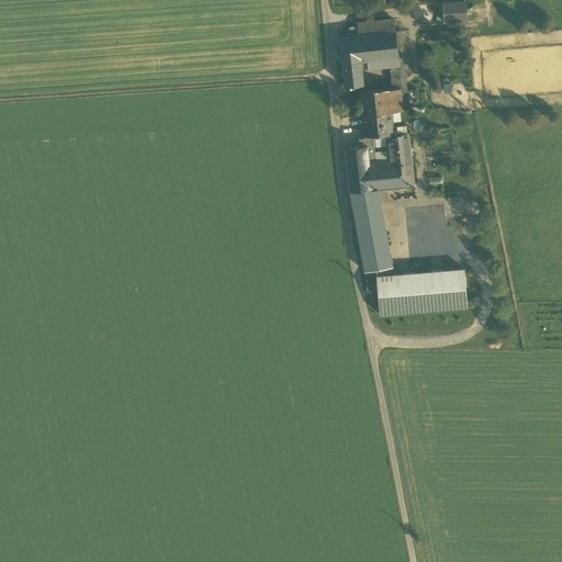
[(445,21),(465,20),(464,2),(442,3),(445,21)]
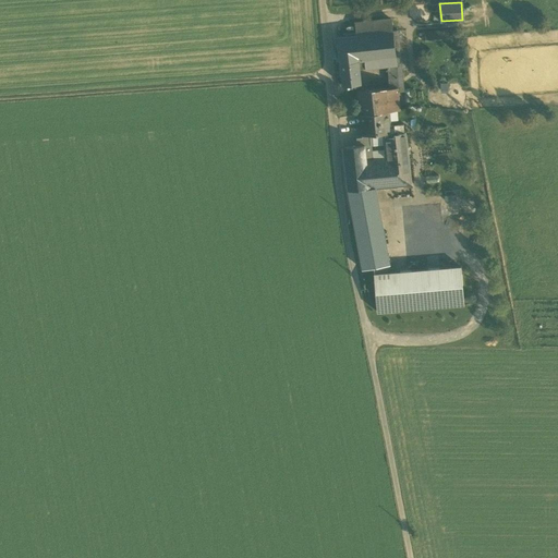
[(354,22),(356,35),(392,31),(391,17),(354,22)]
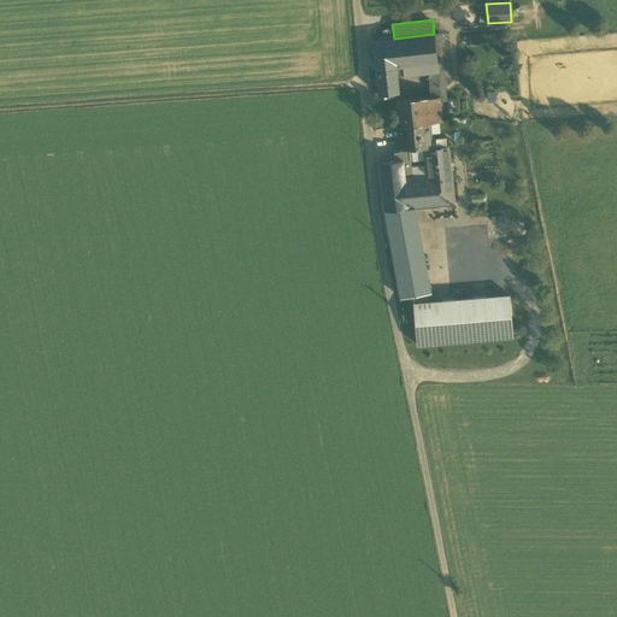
[(444,33),(434,34),(438,62),(440,87),(440,97),(451,95),(444,33)]
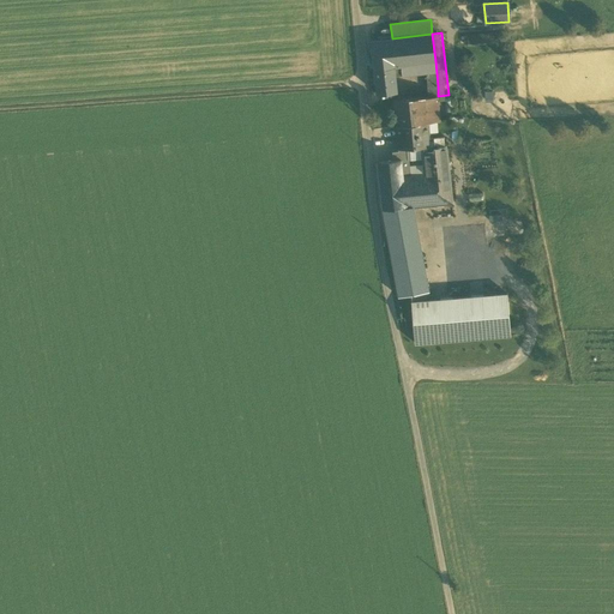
[(464,36),(465,44),(494,41),(493,32),(464,36)]
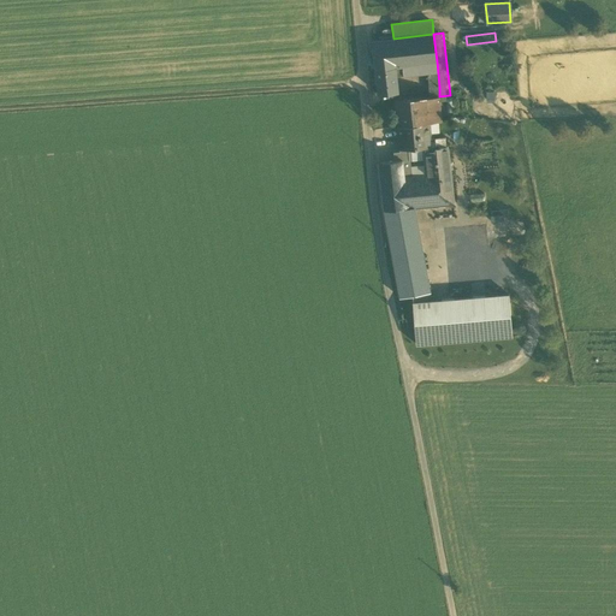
[(437,61),(433,34),(394,39),(372,41),(375,69),(396,66),(396,67),(402,66),(426,64),(426,63),(437,61)]
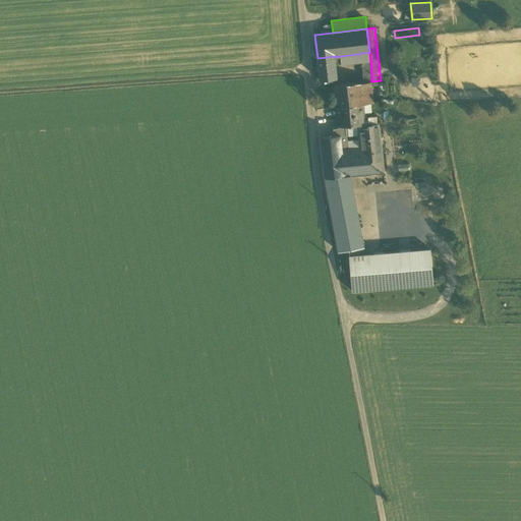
[(371,73),(369,52),(360,53),(360,54),(340,56),(341,64),(361,62),(363,74),(371,73)]
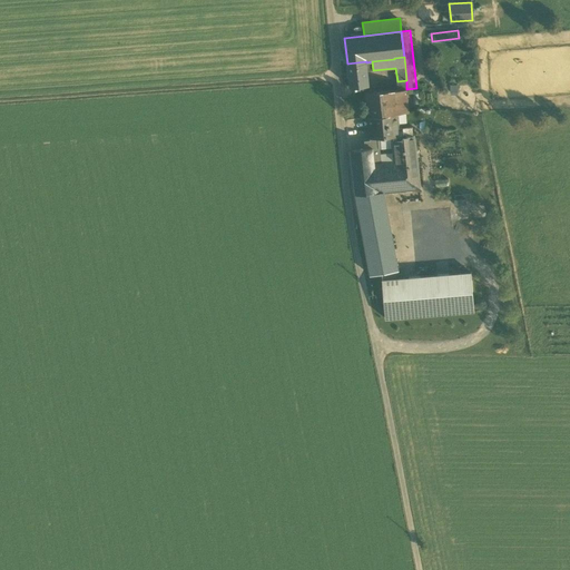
[(347,64),(350,87),(369,85),(366,62),(366,61),(347,64)]
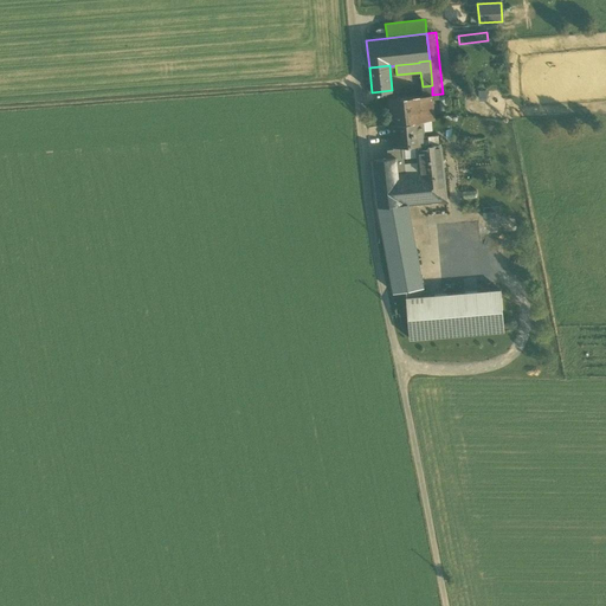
[(432,95),(432,85),(423,86),(424,96),(432,95)]
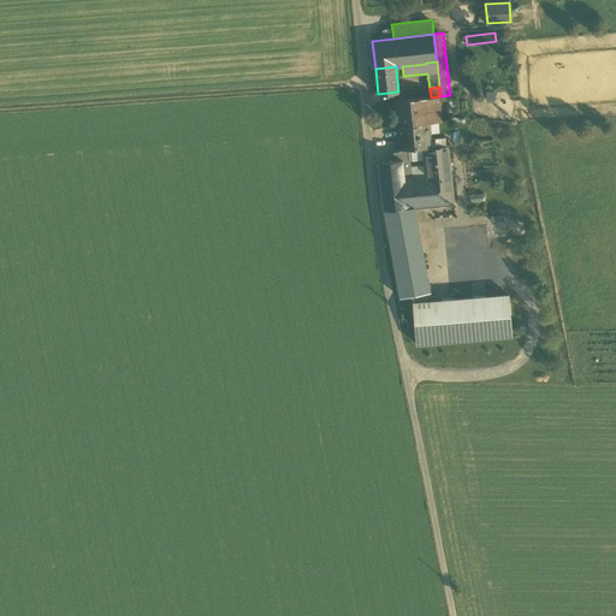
[(442,122),(439,96),(431,98),(414,99),(416,124),(428,123),(439,122),(442,122)]
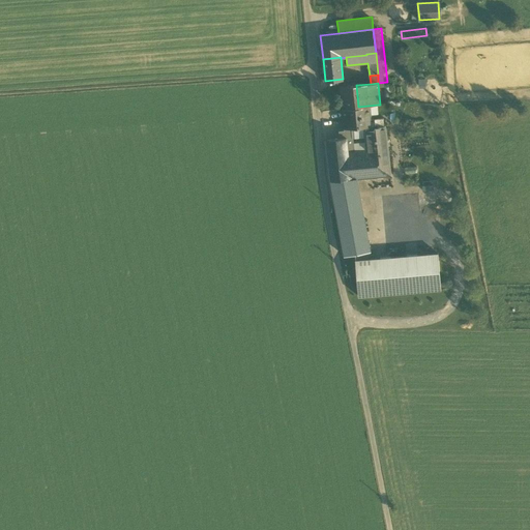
[(341,86),(343,109),(358,107),(356,85),(341,86)]
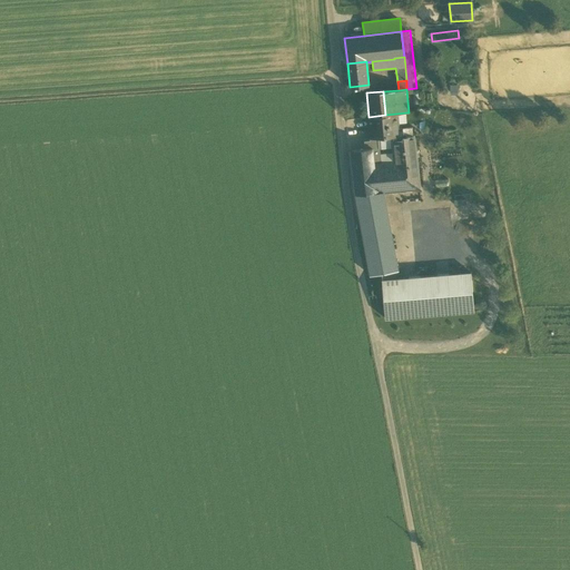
[(396,114),(397,124),(406,123),(406,112),(396,114)]
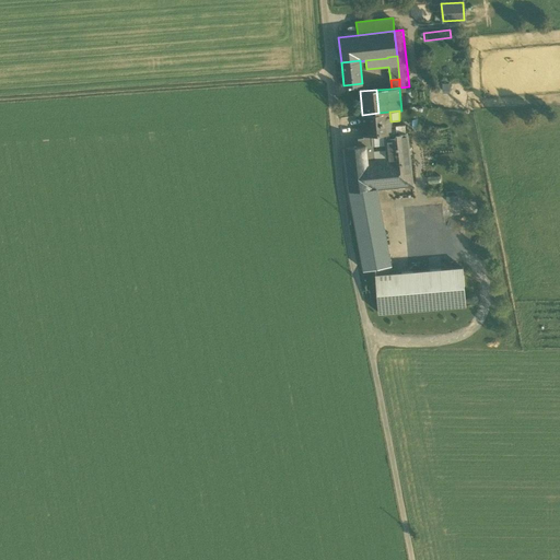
[(389,112),(378,113),(362,115),(363,135),(372,133),(386,132),(387,144),(387,149),(386,149),(386,150),(397,149),(396,136),(407,135),(407,133),(406,133),(405,125),(391,126),(391,121),(389,112)]
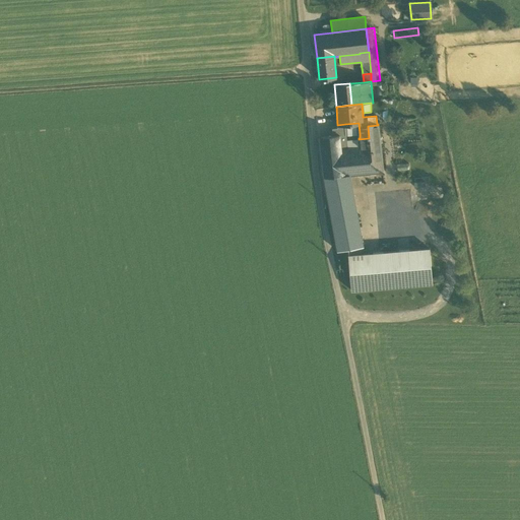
[(346,134),(346,136),(360,134),(359,123),(345,124),(345,127),(346,134)]
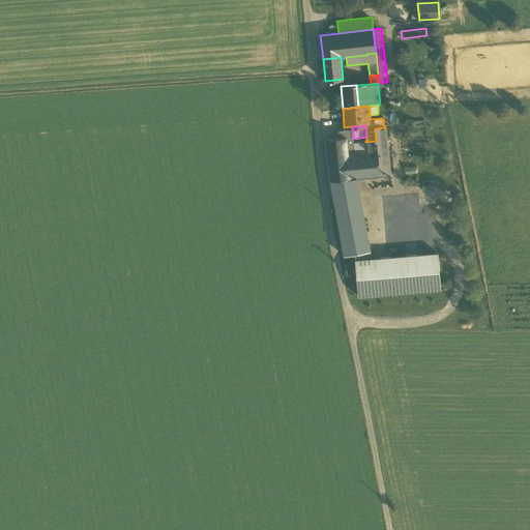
[(375,128),(376,141),(387,140),(385,127),(375,128)]
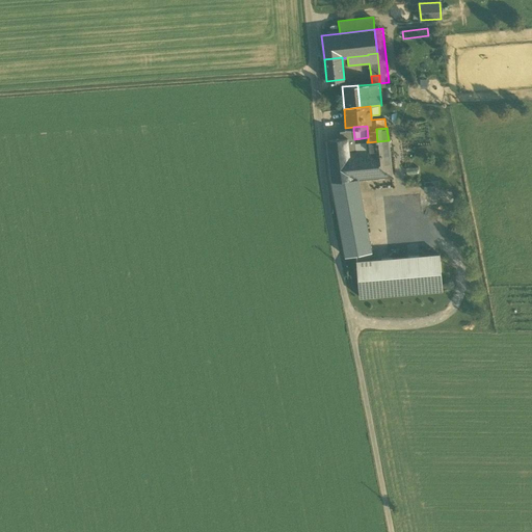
[(361,153),(355,153),(349,154),(348,138),(341,138),(327,140),(331,181),(357,179),(363,179),(361,153)]
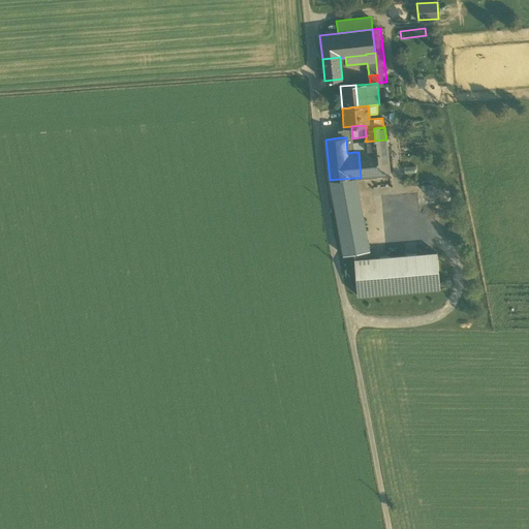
[(366,151),(359,152),(361,178),(390,175),(386,139),(375,141),(365,142),(366,151)]
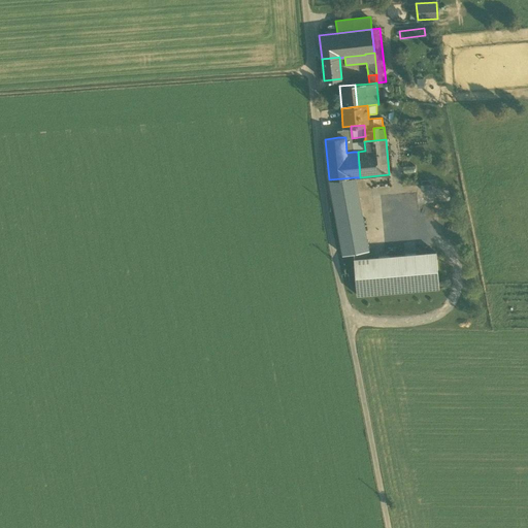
[(364,140),(352,141),(353,152),(358,152),(365,151),(364,141),(364,140)]
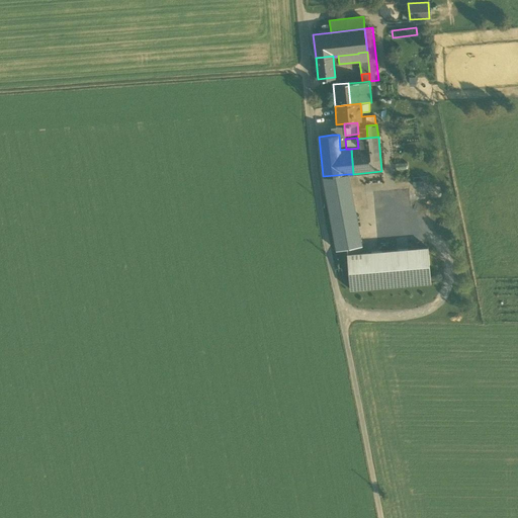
[(395,163),(396,170),(408,170),(407,162),(395,163)]
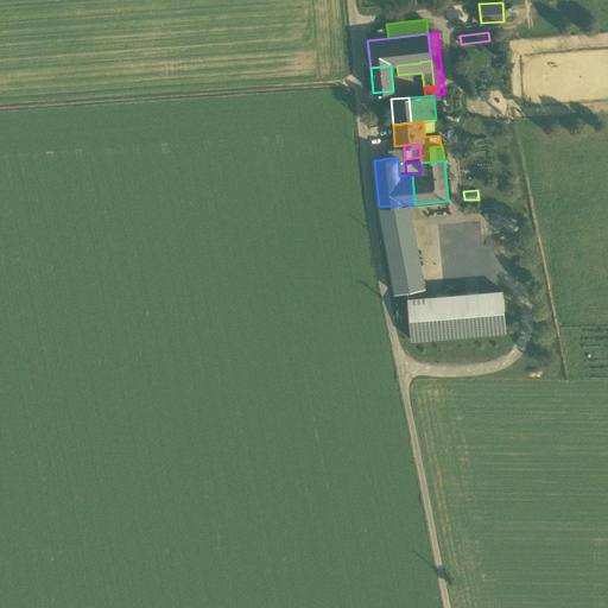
[(409,204),(379,207),(394,293),(406,291),(424,287),(409,204)]
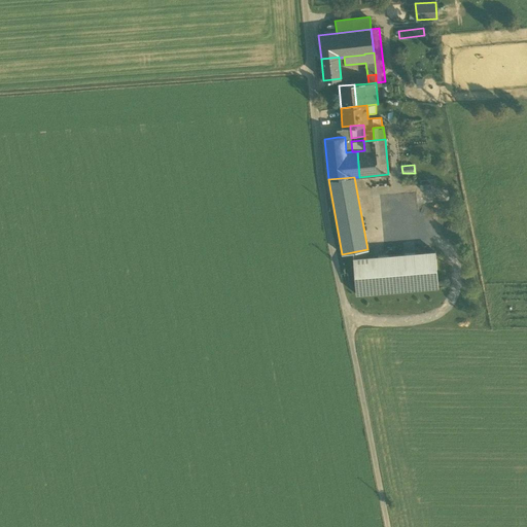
[(367,249),(352,252),(353,258),(369,257),(367,249)]
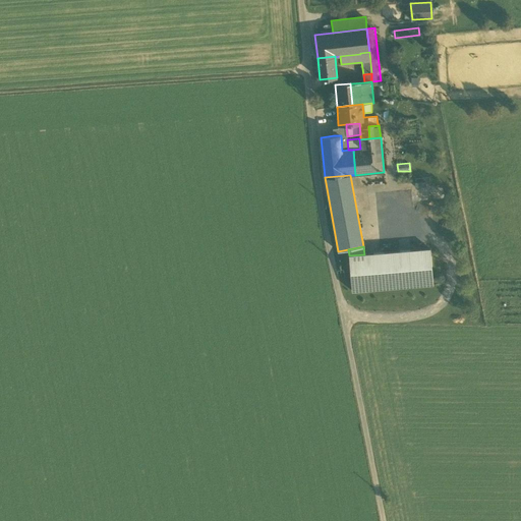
[(349,255),(352,291),(433,284),(430,248),(364,254),(349,255)]
